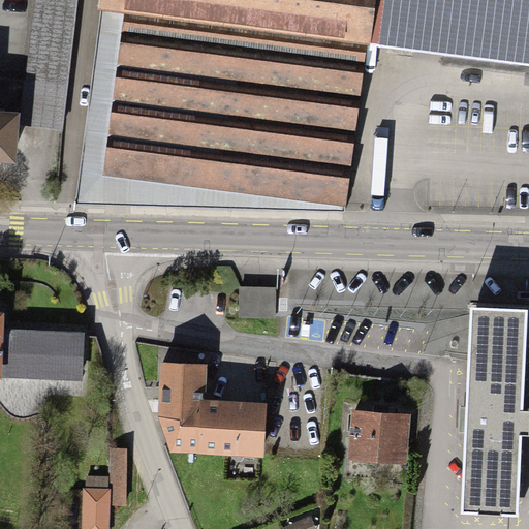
[(34,0),(20,127),(63,130),(79,0),(34,0)]
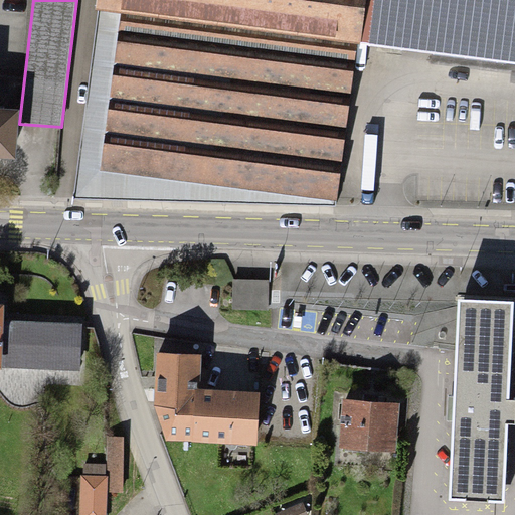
[(514,0),(103,0),(76,196),(338,204),(358,38),(514,59),(514,0)]
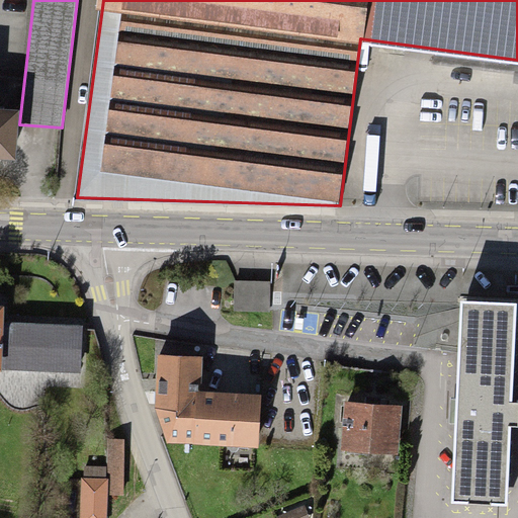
[(0,158),(8,159),(11,113),(0,112),(0,158)]
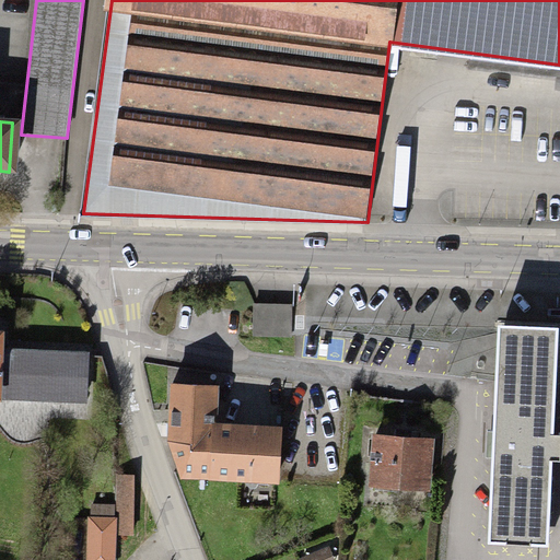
[(290,305),(253,305),(254,339),(290,339),(290,305)]
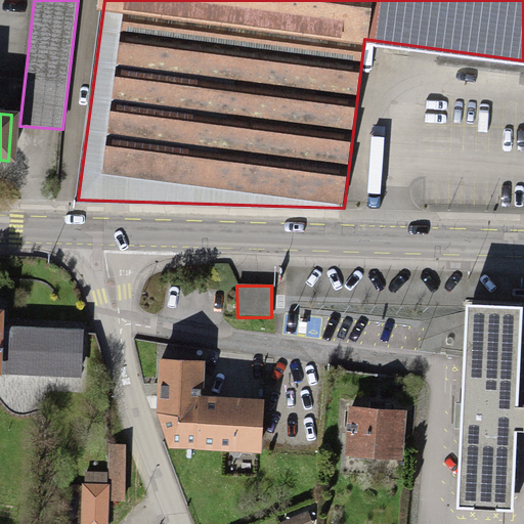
[(461,431),(455,508),(512,511),(516,434),(523,434),(523,428),(523,409),(516,409),(521,310),(467,307),(462,405),(454,405),(453,430),(461,431)]
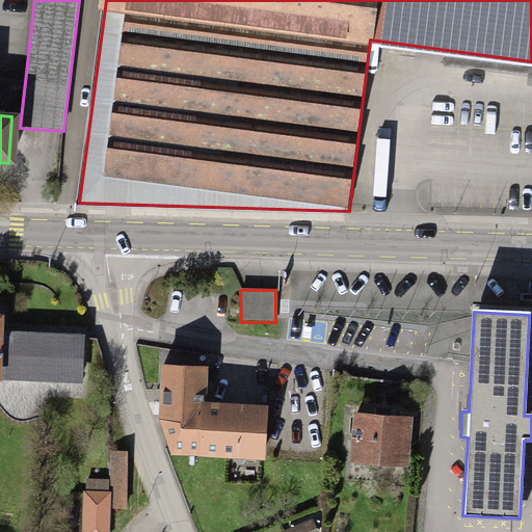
[(0,376),(83,378),(83,339),(0,337),(0,376)]
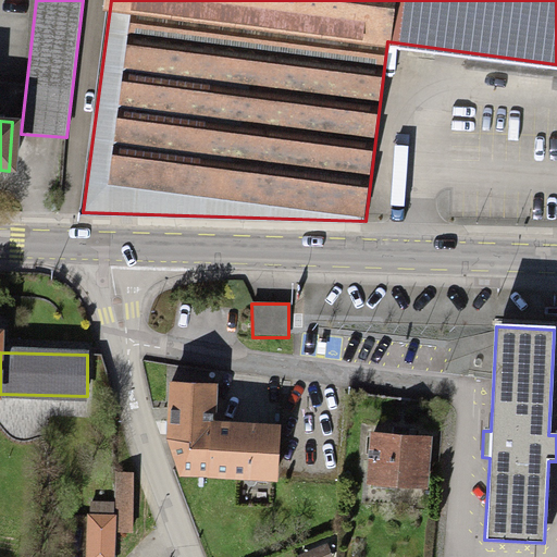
[(168,436),(180,475),(210,477),(211,424),(211,378),(169,378),(168,424),(168,436)]
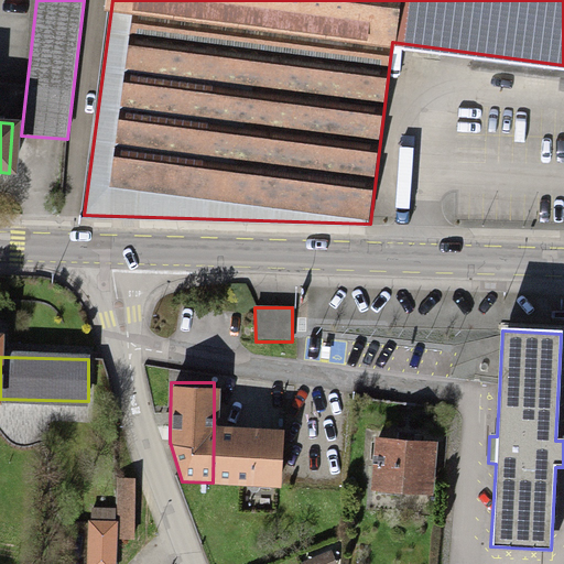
[(248,431),(214,430),(213,483),(278,483),(278,431),(248,431)]
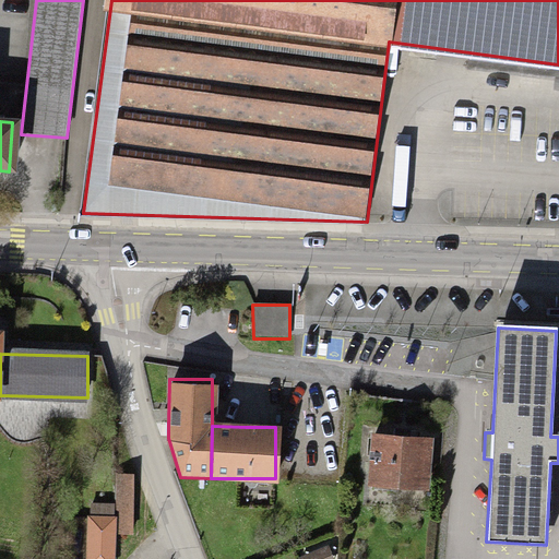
[(373,435),(373,483),(429,484),(430,436),(408,436),(408,429),(395,429),(395,435),(373,435)]
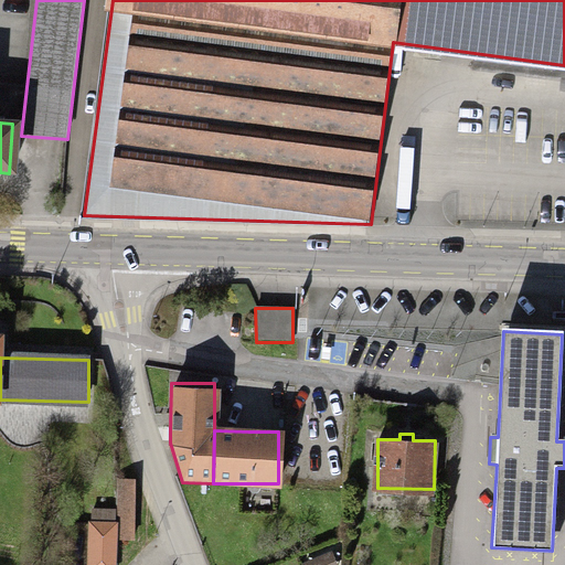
[(137,479),(120,479),(121,519),(121,537),(138,537),(137,479)]
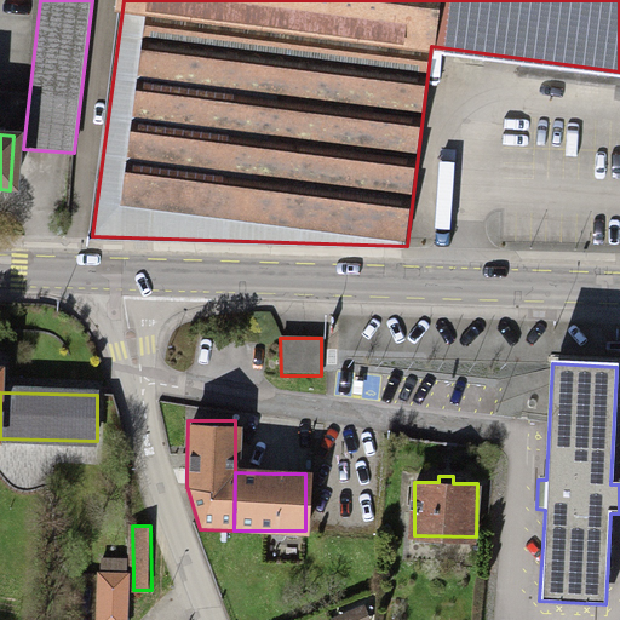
[(133,569),(99,569),(99,619),(132,619),(133,590),(133,569)]
